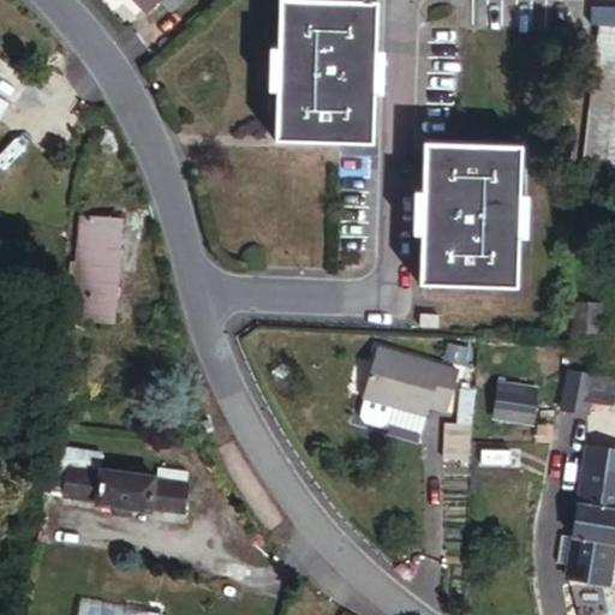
[(131,0),(145,15),(159,1),(159,0),(131,0)]
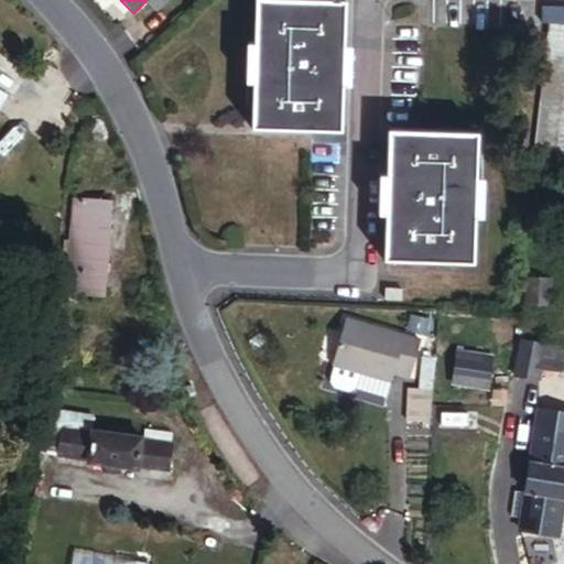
[(155,11),(166,0),(145,0),(145,1),(155,11)]
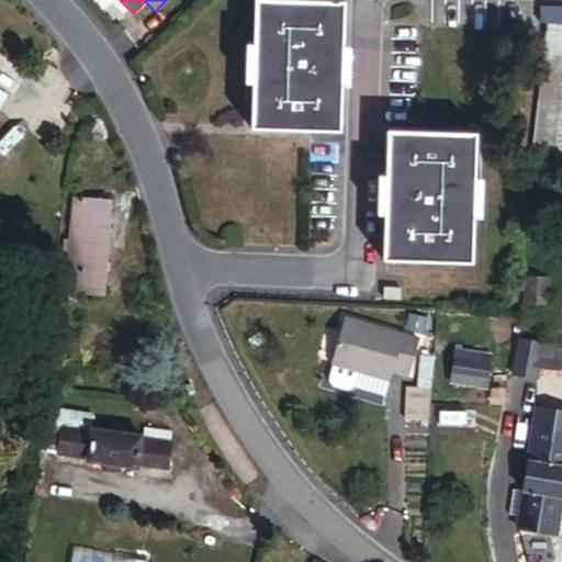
[(339,133),(344,3),(256,0),(251,130),(339,133)]
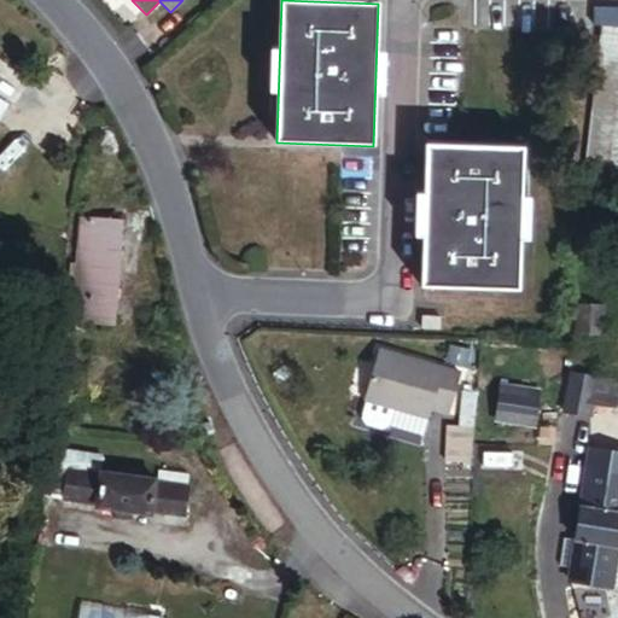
[(616,196),(617,174),(617,28),(602,27),(582,191),(616,196)]
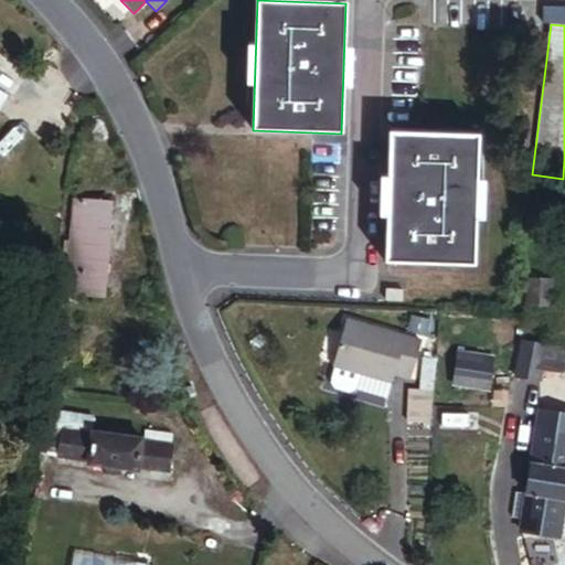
[(473,265),(478,136),(390,132),(385,262),(473,265)]
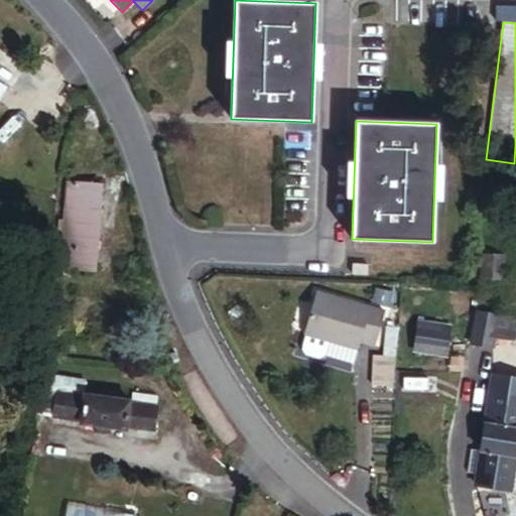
[(94,271),(101,183),(68,182),(61,269),(94,271)]
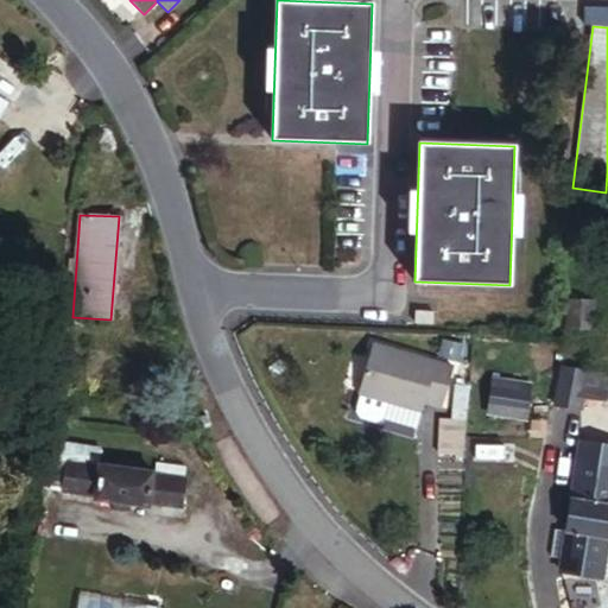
[(432,324),(432,314),(415,312),(415,324),(432,324)]
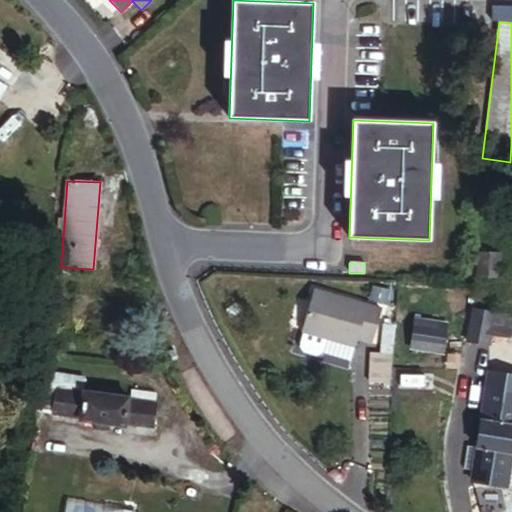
[(387,293),(373,288),(370,299),(383,304),(387,293)]
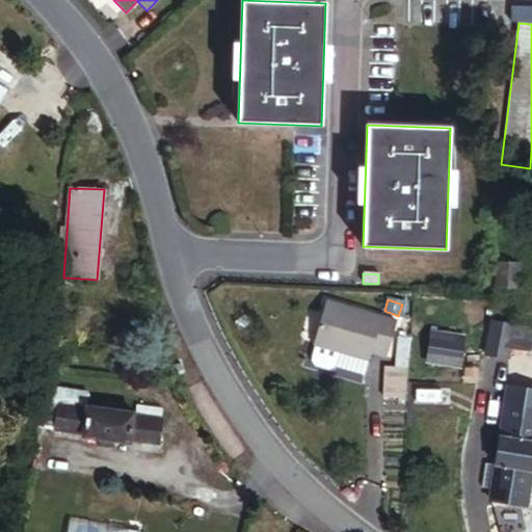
[(386,358),(396,324),(327,304),(315,346),(317,347),(342,354),(369,362),(371,354),(386,358)]
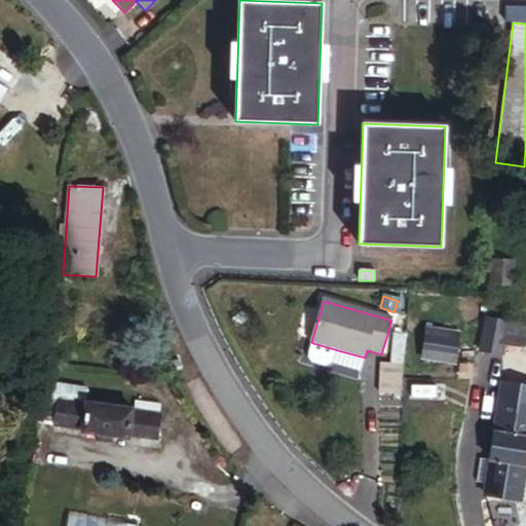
[(525,327),(483,321),(478,352),(500,357),(501,346),(519,349),(517,358),(525,359),(525,327)]
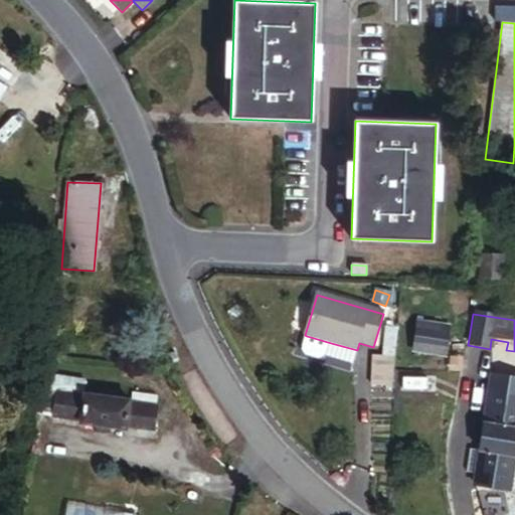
[(446,343),(448,327),(418,323),(416,339),(446,343)]
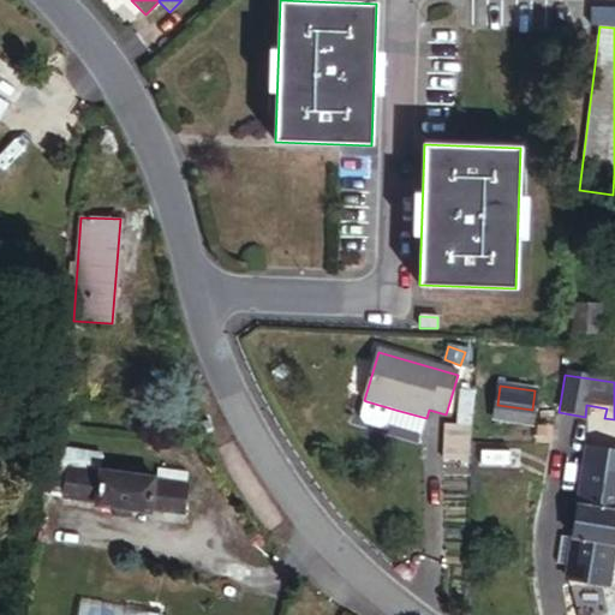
[(389,428),(395,410),(366,401),(360,418),(365,427),(382,431),(389,428)]
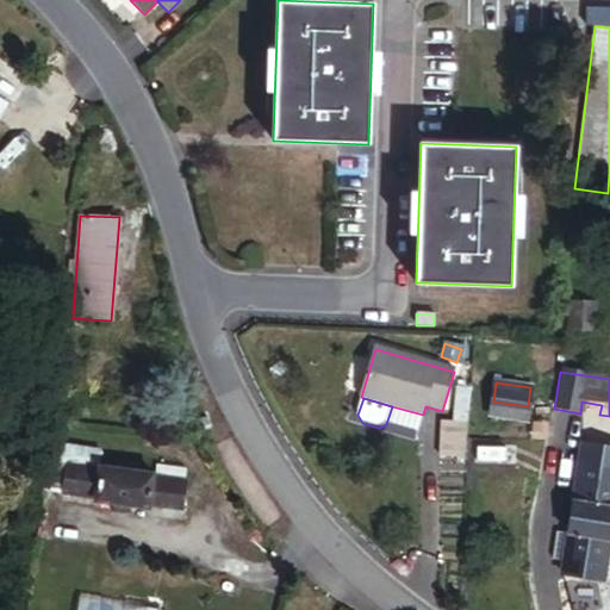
[(527,421),(528,406),(493,402),(491,417),(527,421)]
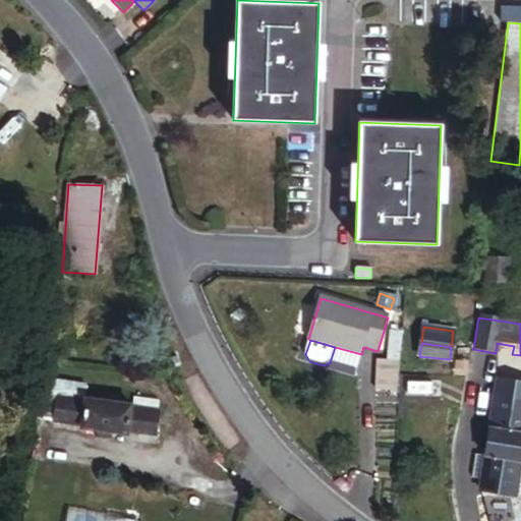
[(467,378),(468,363),(456,363),(456,378),(467,378)]
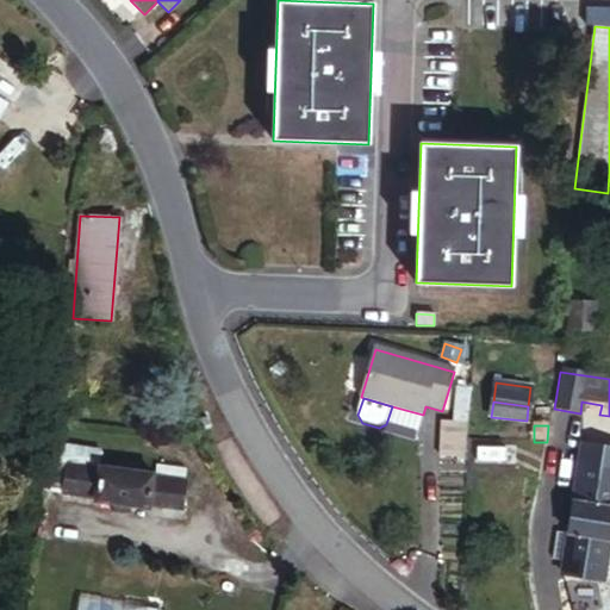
[(100,472),(103,448),(55,442),(51,473),(99,479),(100,472)]
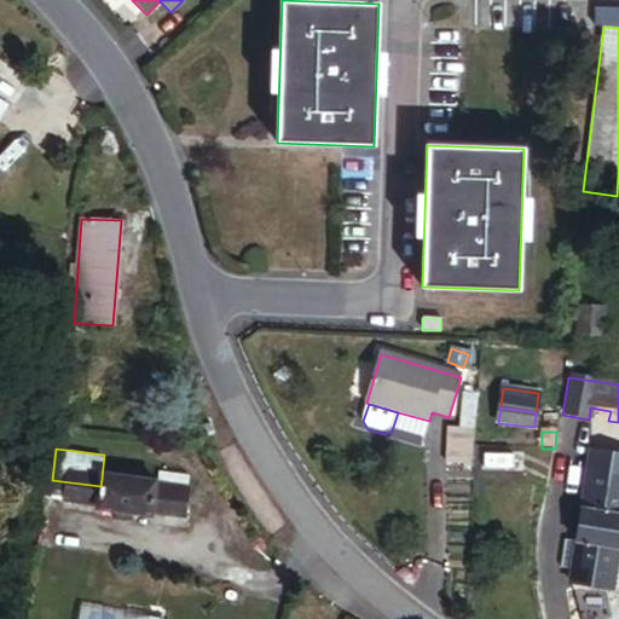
[(618,455),(593,450),(576,543),(566,541),(563,553),(574,555),(571,571),(570,582),(612,589),(614,578),(618,551),(618,455)]
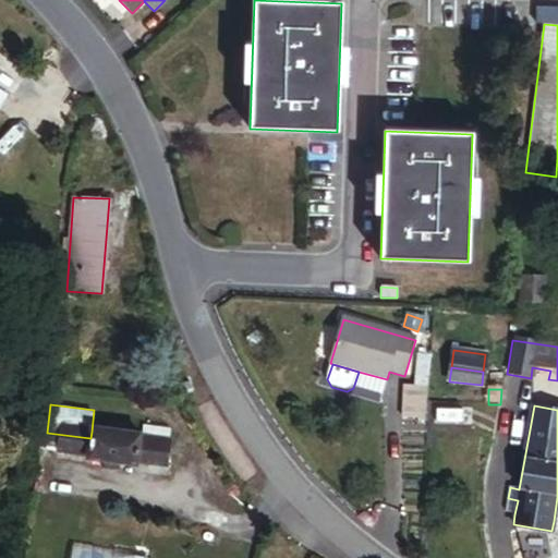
[(171,448),(173,432),(145,427),(144,438),(150,439),(150,446),(171,448)]
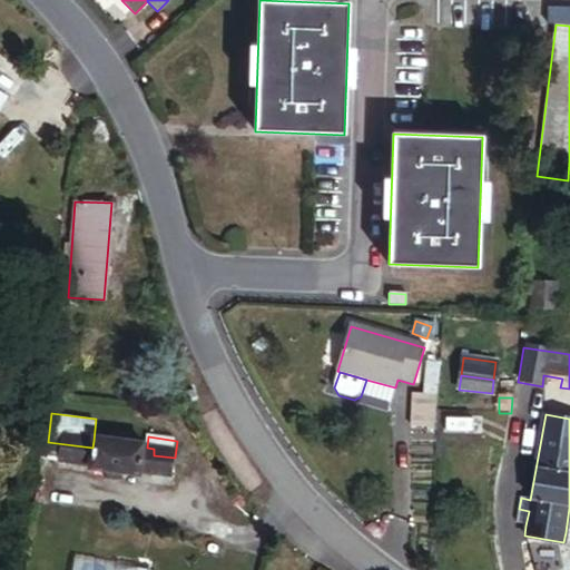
[(173,477),(175,458),(154,455),(154,449),(147,448),(94,441),(92,448),(48,442),(46,454),(67,458),(66,465),(89,468),(89,472),(147,480),(148,473),(173,477)]
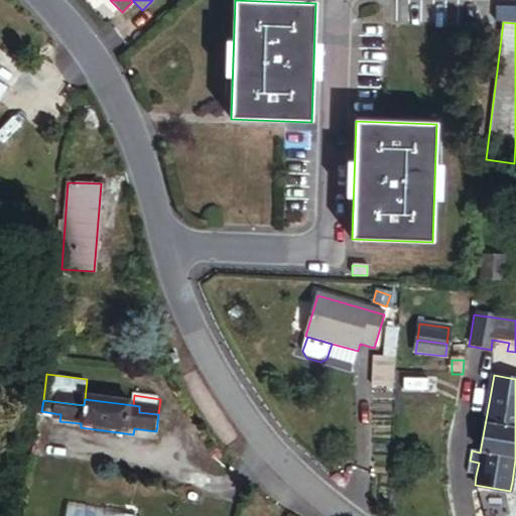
[(476,476),(479,463),(470,461),(468,475),(476,476)]
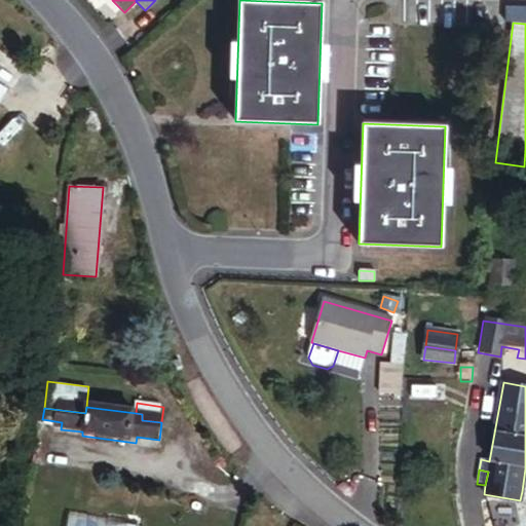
[(124,525),(125,522),(70,514),(68,525),(124,525)]
